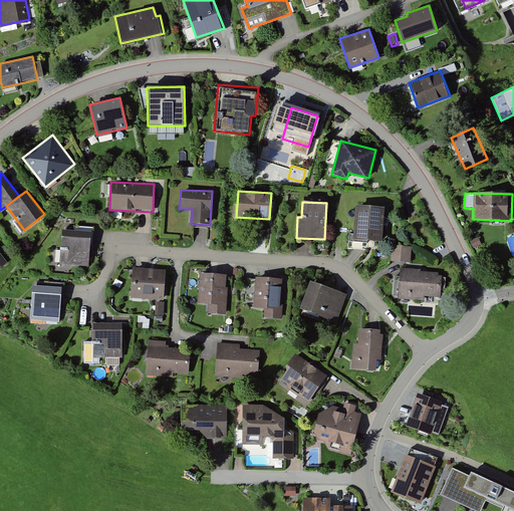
[(384,207),(355,205),(353,240),(382,242),(384,207)]
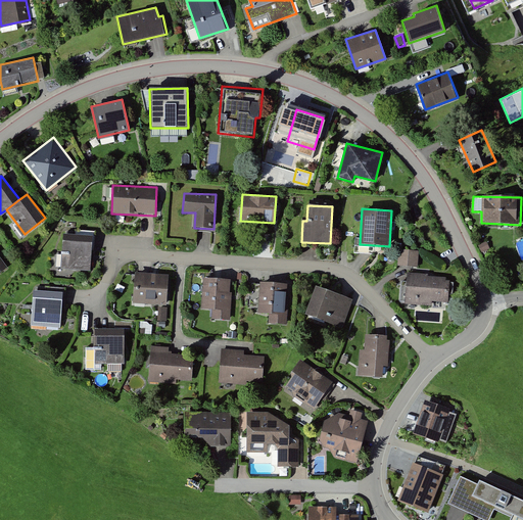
[(92,235),(62,234),(60,268),(90,270),(92,235)]
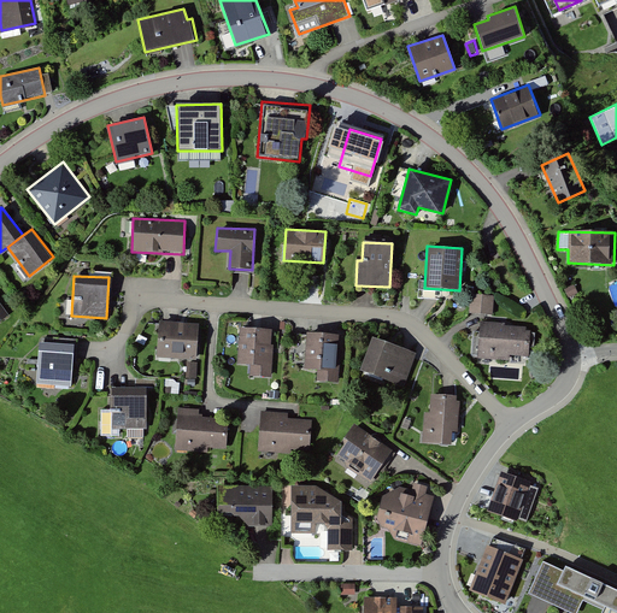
[(574,284),(564,289),(569,298),(579,293),(574,284)]
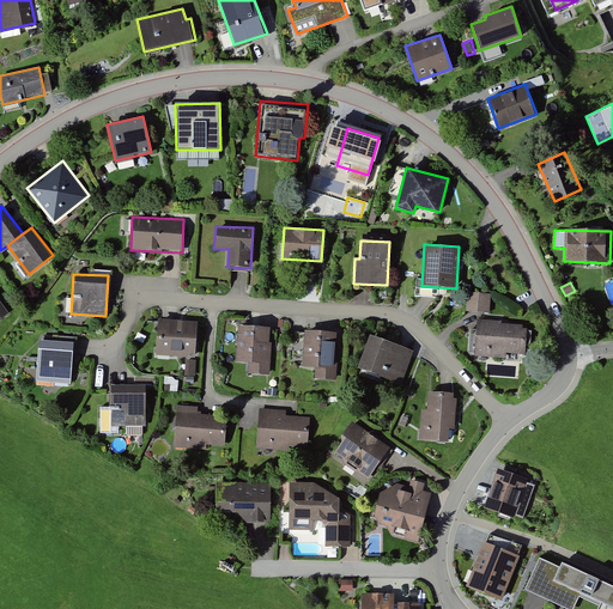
[(491,293),(468,292),(467,310),(490,312),(491,293)]
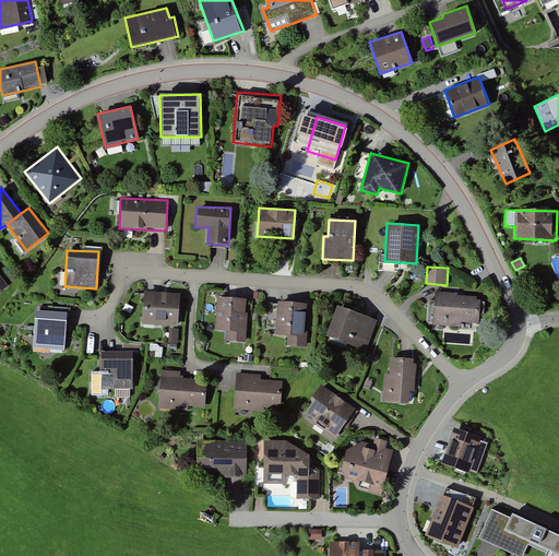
[(181,294),(144,291),(142,322),(178,326),(181,294)]
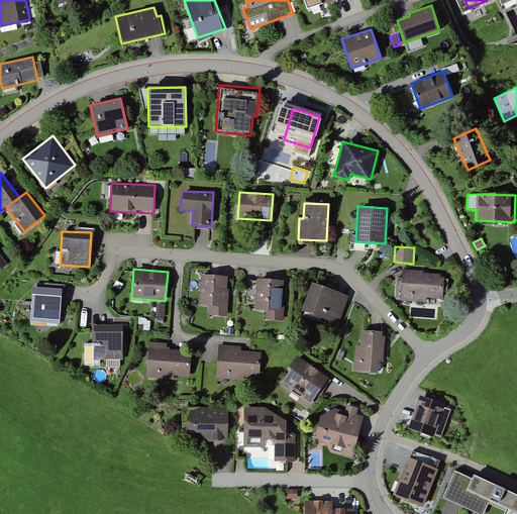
[(424,270),(402,269),(401,300),(425,301),(426,297),(443,298),(444,278),(441,278),(441,274),(424,273),(424,270)]
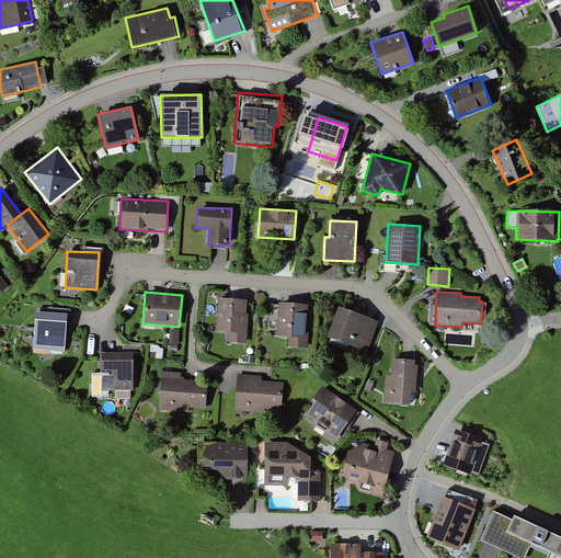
[(250,299),(217,298),(216,331),(229,332),(229,341),(248,342),(250,299)]
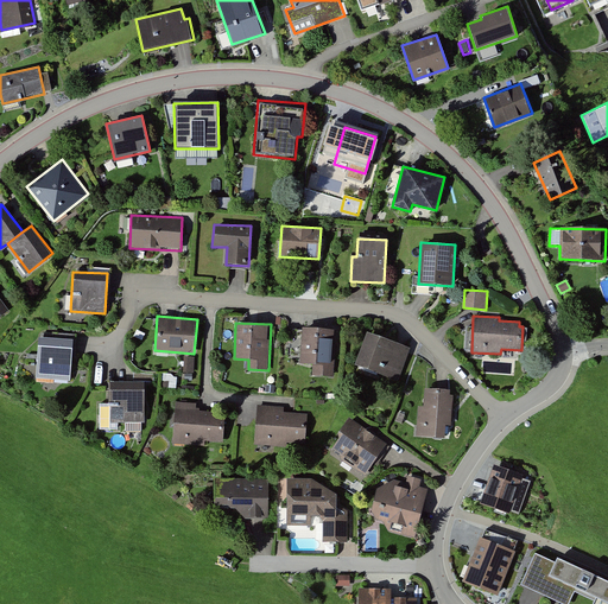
[(336,329),(302,328),(301,362),(314,363),(312,375),(334,376),(336,329)]
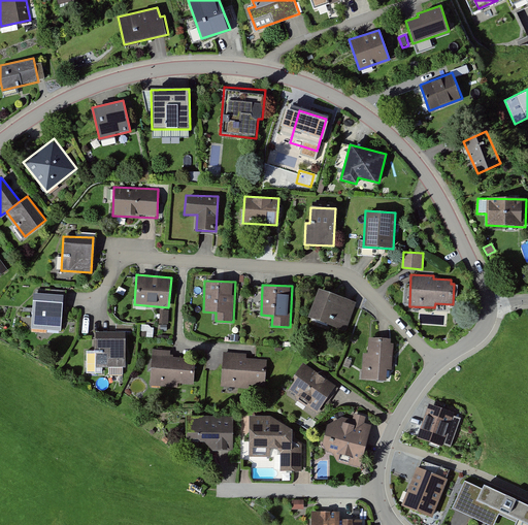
[(356,302),(319,289),(309,316),(347,328),(356,302)]
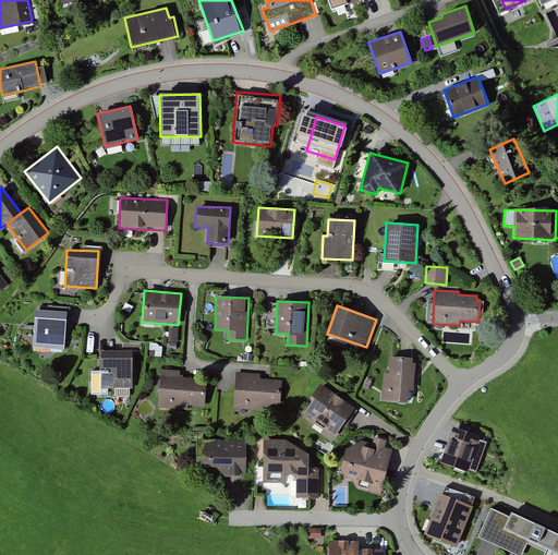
[(67,312),(35,310),(33,347),(64,348),(67,312)]
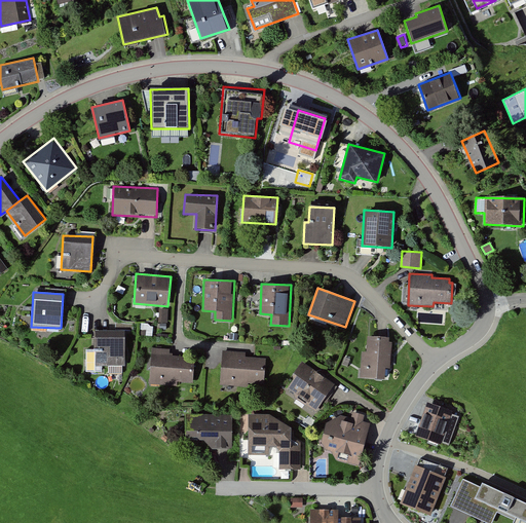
[(168,309),(159,308),(159,322),(168,322),(168,309)]
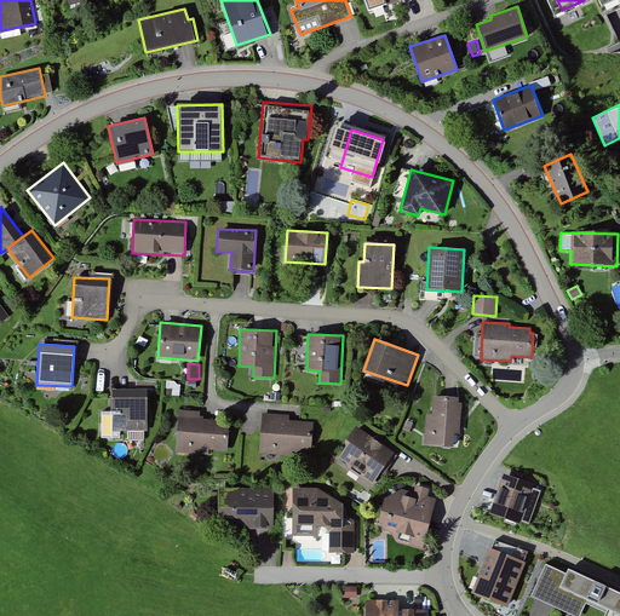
[(148,390),(113,387),(110,427),(145,430),(148,390)]
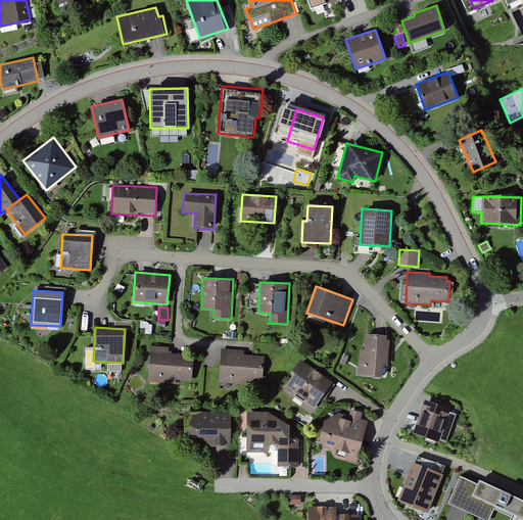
[(390,336),(367,334),(365,349),(359,349),(357,375),(383,378),(384,365),(388,366),(390,336)]
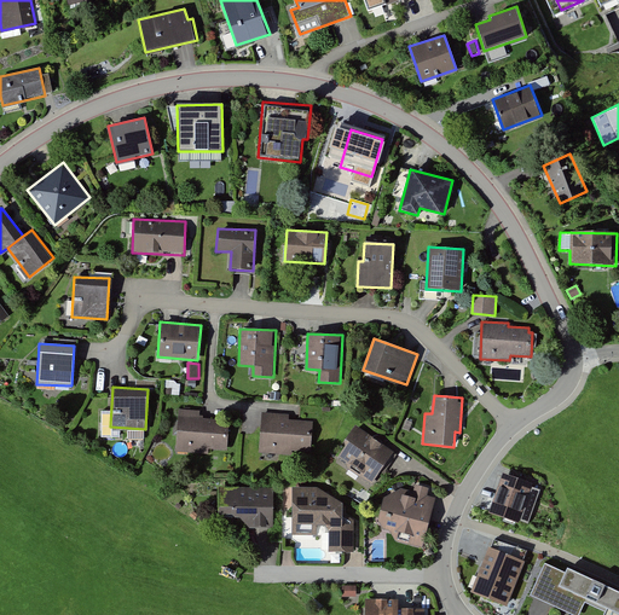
[(200,410),(179,408),(177,451),(229,452),(230,418),(200,417),(200,410)]
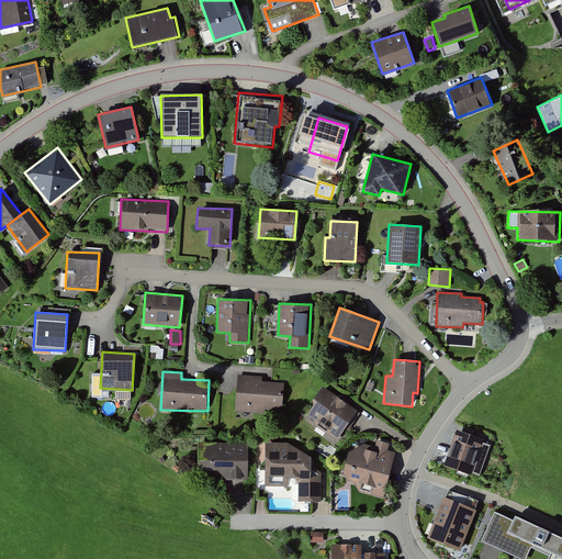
[(262,375),(237,375),(236,412),(283,413),(284,381),(262,381),(262,375)]
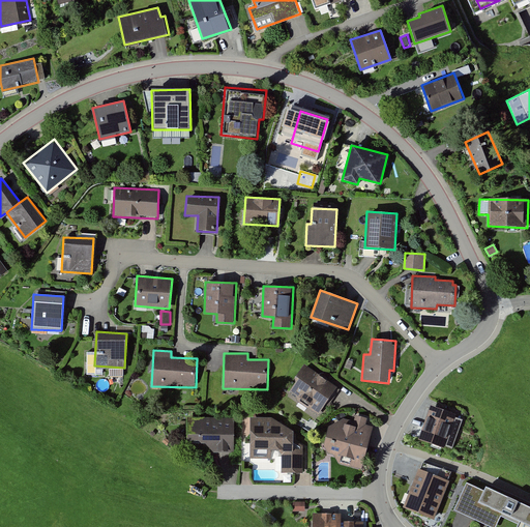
[(337,387),(305,364),(294,379),(296,381),(287,392),(317,414),(337,387)]
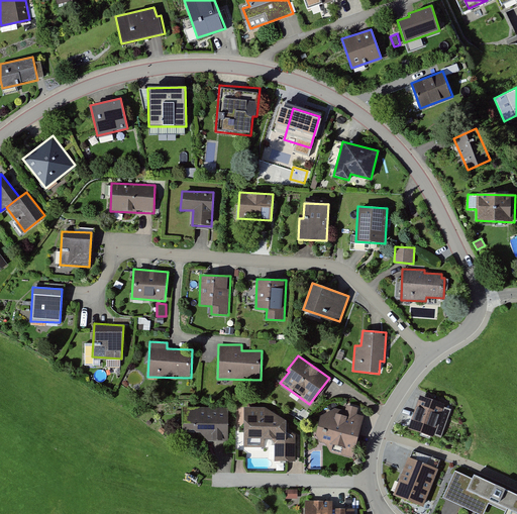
[(435,434),(444,406),(421,398),(409,433),(432,441),(435,434)]
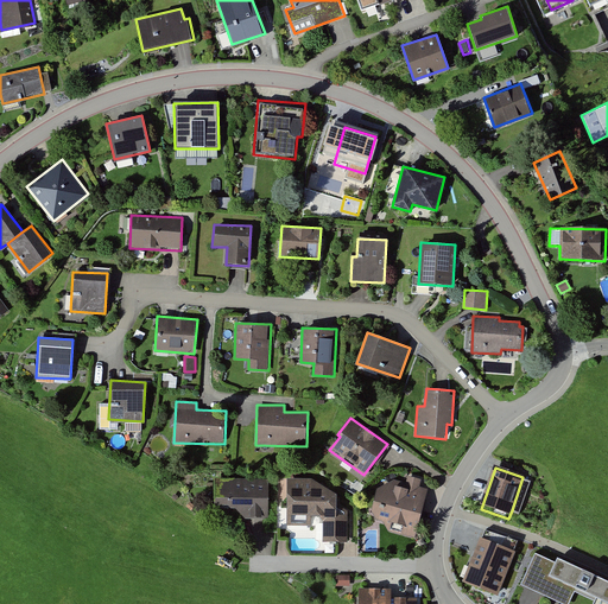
[(394,479),(377,488),(371,510),(378,521),(385,522),(388,531),(416,536),(429,489),(420,485),(422,478),(407,474),(405,482),(394,479)]
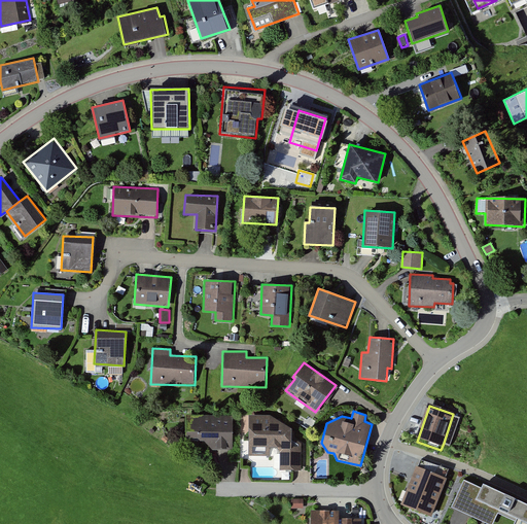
[(270,415),(249,414),(250,449),(280,448),(280,468),(303,468),(302,444),(291,437),(290,428),(270,415)]
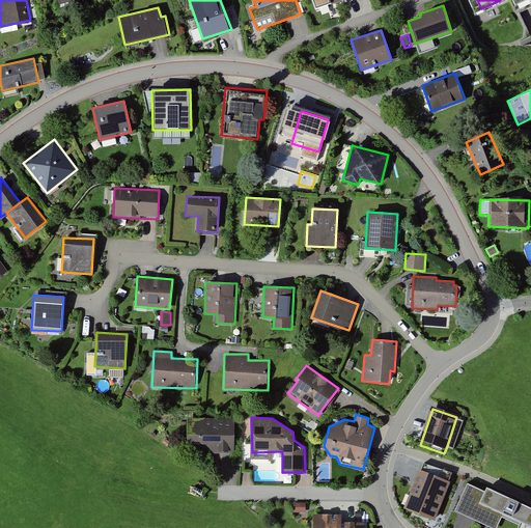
[(464,419),(456,417),(447,446),(453,449),(464,419)]
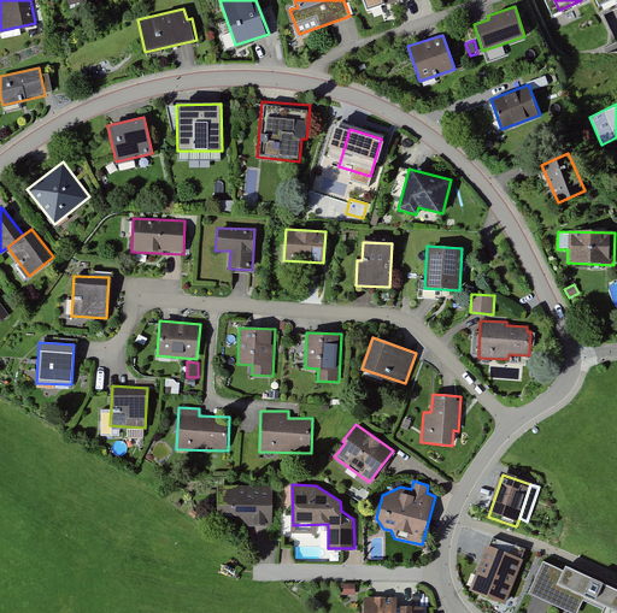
[(272,485),(218,485),(218,518),(246,518),(246,525),(274,525),(272,485)]
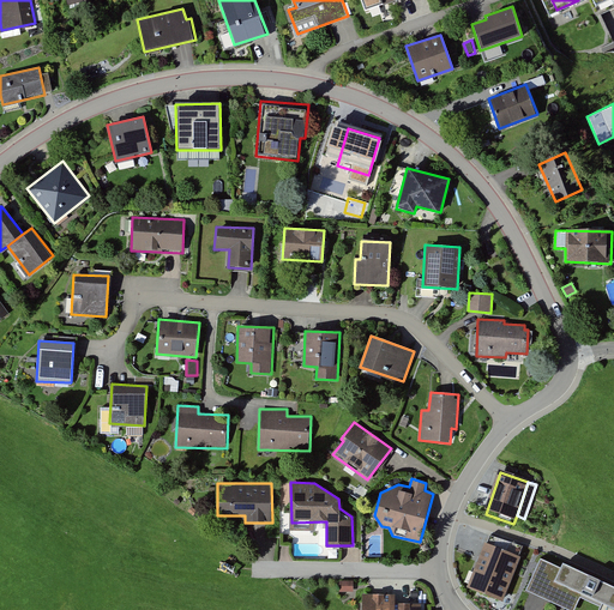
[(324,542),(294,541),(294,555),(324,555),(324,542)]
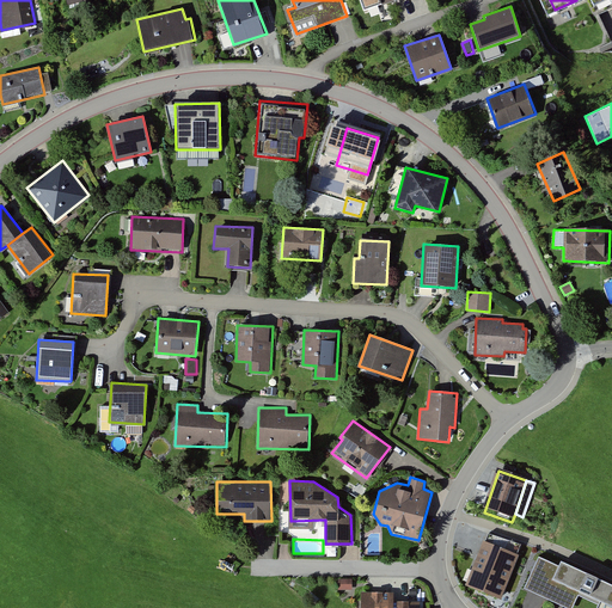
[(501,599),(519,552),(484,539),(465,584),(501,599)]
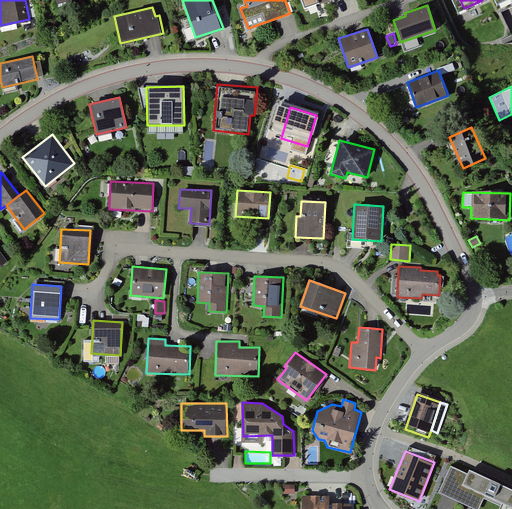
[(467,473),(450,466),(438,492),(476,508),(478,508),(484,497),(501,504),(498,508),(511,508),(511,489),(469,470),(467,473)]
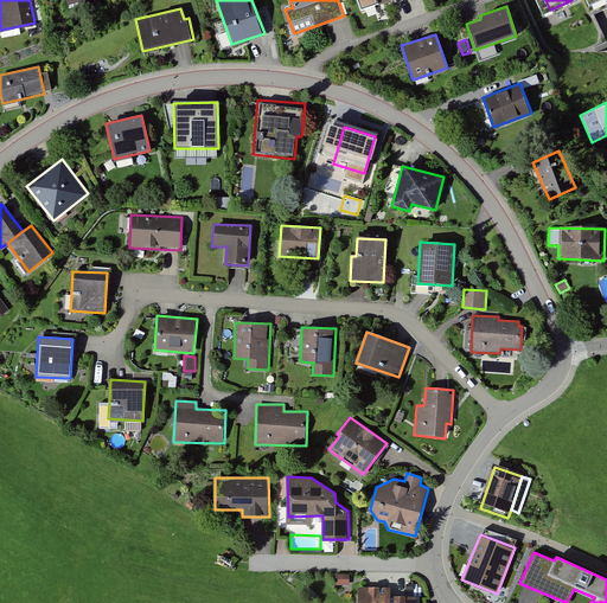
[(350,571),(336,571),(336,583),(350,583),(350,571)]
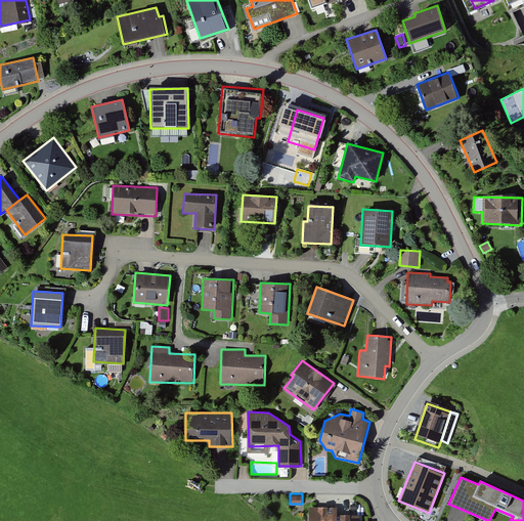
[(337,505),(309,505),(309,520),(359,520),(359,514),(337,514),(337,505)]
